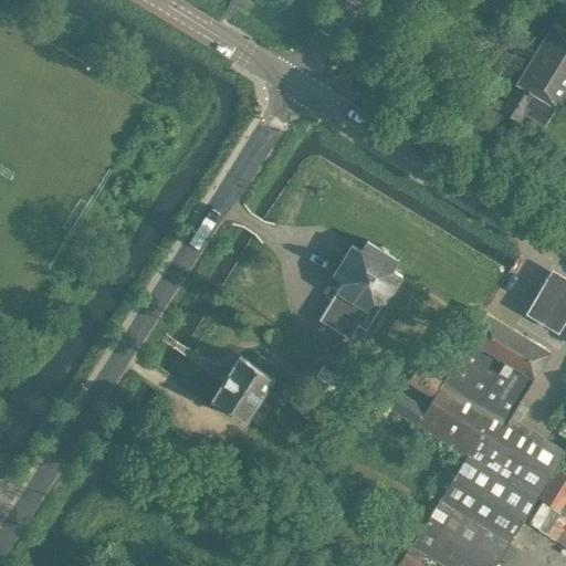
[(557,106),(565,92),(565,29),(554,22),(552,25),(546,22),(534,41),(527,41),(522,50),(525,56),(517,69),(512,65),(512,64),(511,63),(488,102),(489,103),(489,102),(519,121),(526,105),(525,104),(533,92),(557,106)]
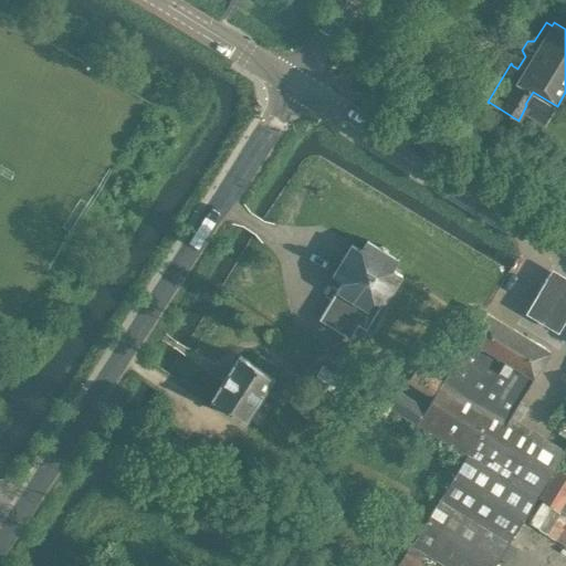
[(378,245),(369,241),(369,240),(367,240),(368,241),(363,249),(362,248),(360,249),(354,244),(353,243),(352,243),(352,244),(334,273),(333,273),(334,275),(342,280),(342,281),(343,281),(338,289),(334,285),(333,287),(337,290),(332,299),(327,295),(326,297),(331,300),(320,318),(350,337),(359,324),(367,328),(383,304),(383,305),(385,304),(401,275),(402,274),(402,273),(401,273),(394,269),(394,268),(398,260),(399,259),(398,258),(388,252),(387,248),(383,244),(378,245)]
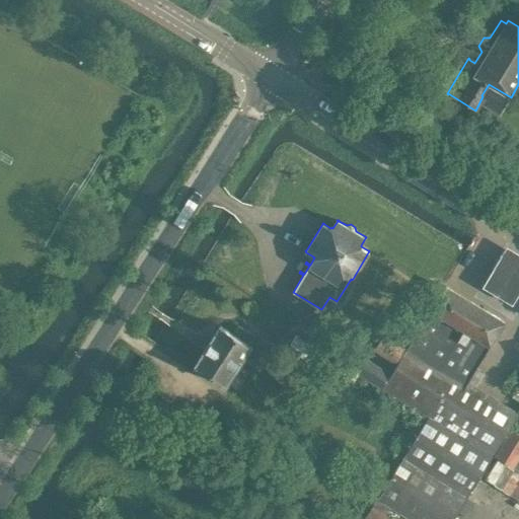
[(518,287),(518,248),(506,241),(480,281),(512,300),(518,287)]
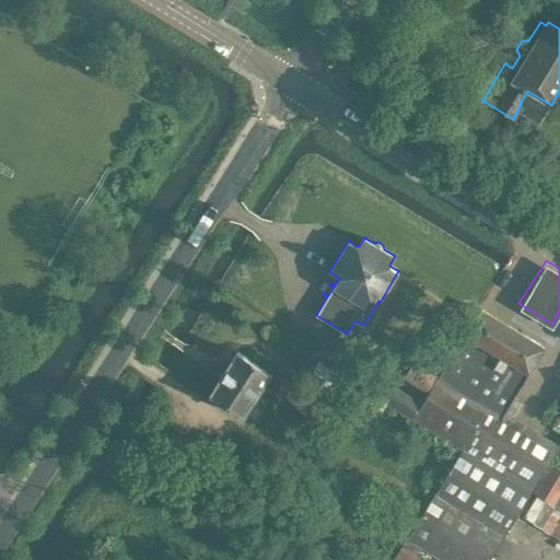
[(522,400),(514,396),(545,347),(481,308),(413,418),(464,448),(409,538),(444,559),(489,559),(532,492),(559,445),(512,417),(522,400)]
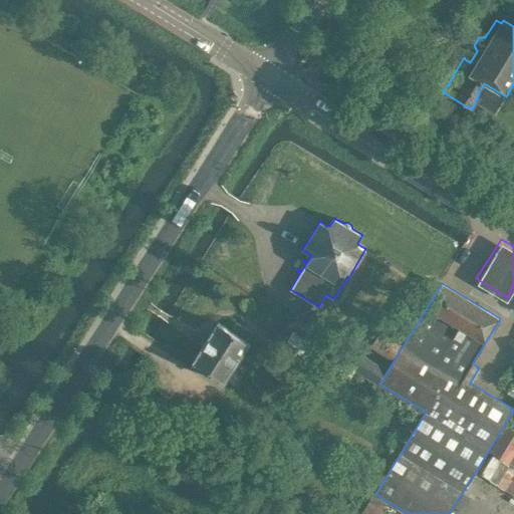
[(224,378),(246,343),(248,340),(245,339),(244,338),(249,331),(250,332),(251,331),(236,322),(231,330),(221,323),(219,321),(217,324),(209,337),(209,336),(203,346),(195,359),(194,359),(193,362),(195,363),(220,379),(222,381),(224,378)]
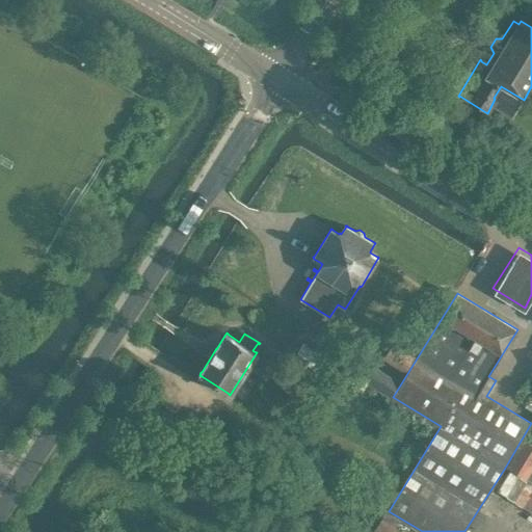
[(306,344),(303,343),(292,361),(314,375),(325,357),(324,356),(323,356),(315,351),(316,351),(314,349),(314,350),(306,344)]
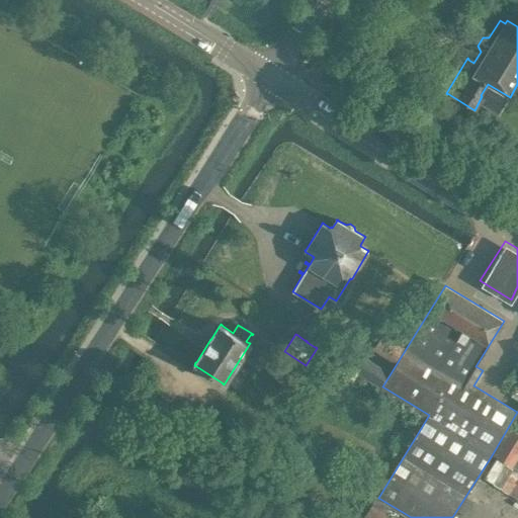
[(403,347),(382,335),(375,347),(395,359),(403,347)]
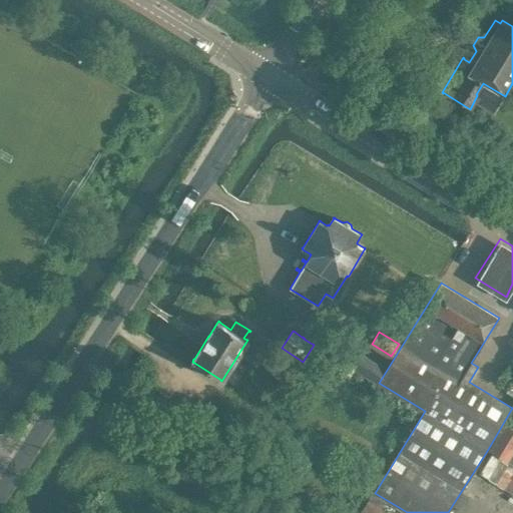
[(387,370),(360,353),(351,367),(378,384),(387,370)]
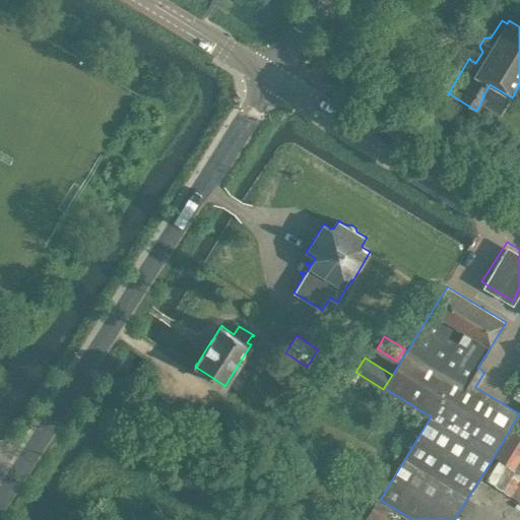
[(511,436),(498,457),(508,463),(515,468),(519,459),(519,434),(514,431),(511,436)]
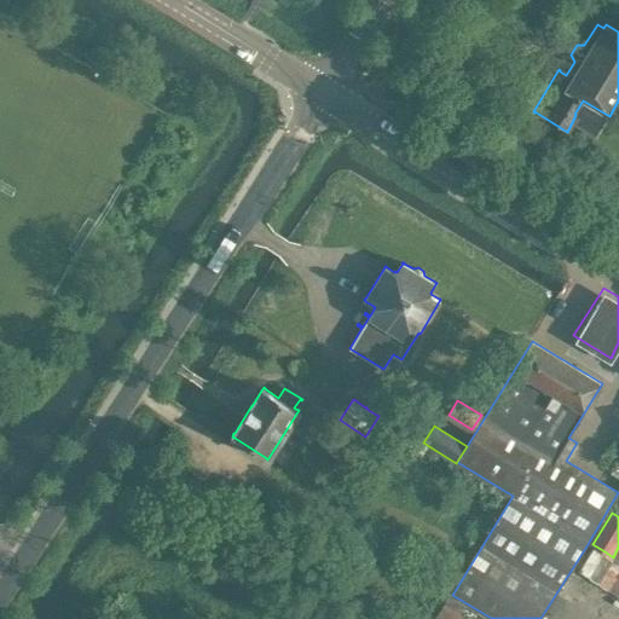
[(557,593),(547,611),(556,617),(567,599),(557,593)]
